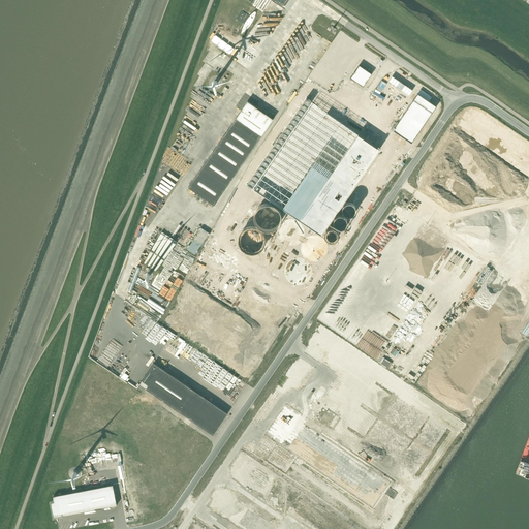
[(247,101),(188,187),(214,205),(273,119),(247,101)]
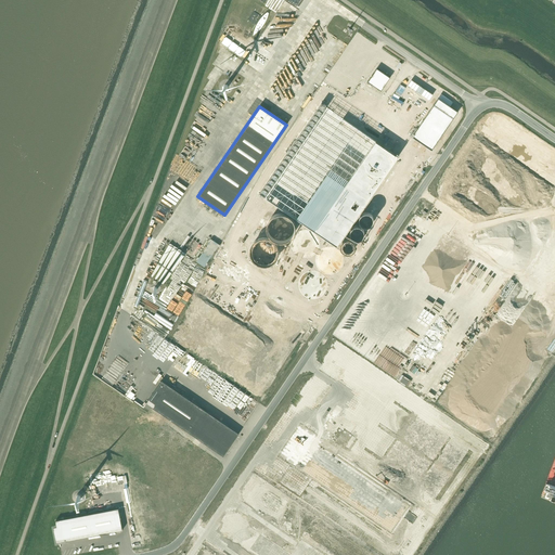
[(337,341),(330,357),(336,360),(344,345),(337,341)]
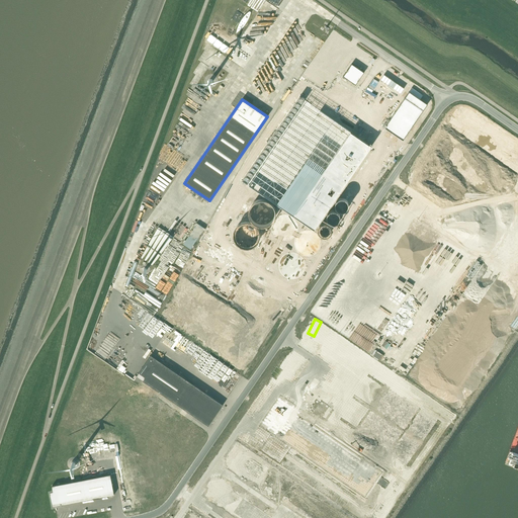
[(137,376),(208,426),(223,405),(151,355),(137,376)]
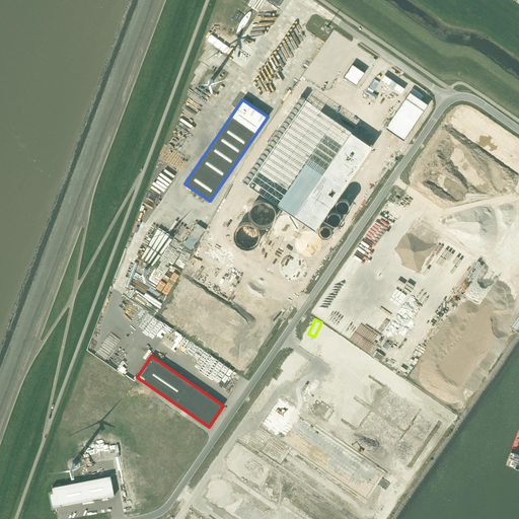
[(281,396),(261,426),(365,498),(382,473),(300,417),(303,412),(281,396)]
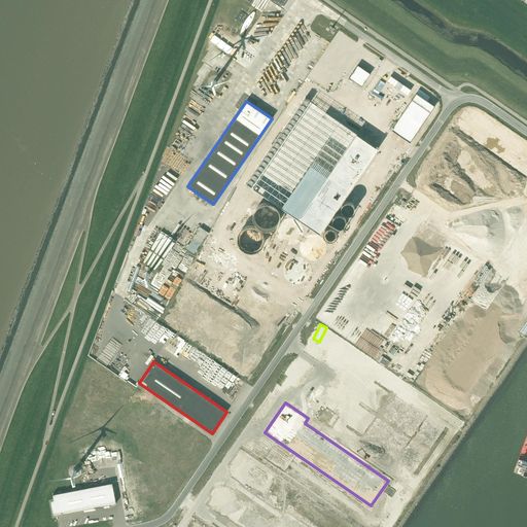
[(112,483),(53,494),(54,500),(57,515),(116,503),(112,483)]
